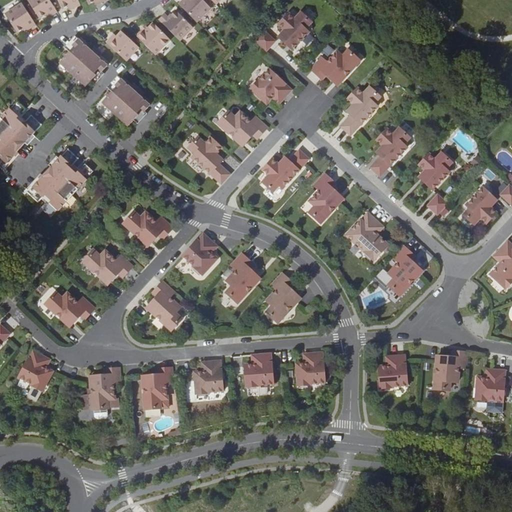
[(55,10),(48,0),(25,0),(37,17),(42,14),(46,11),(49,15),(55,10)]
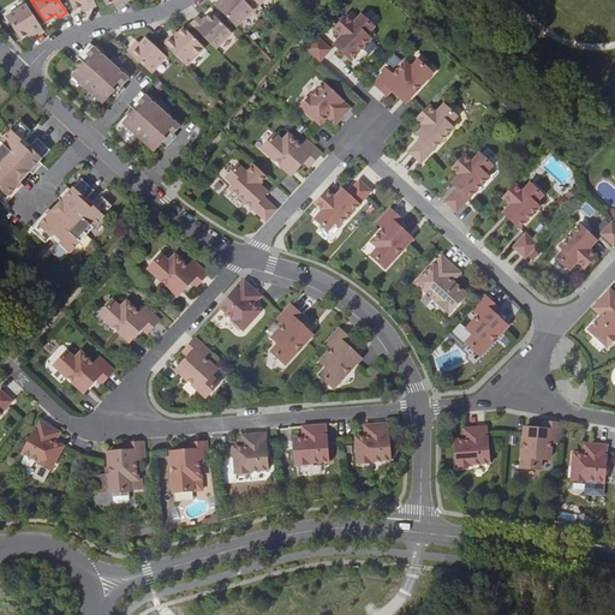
[(219,0),(214,0),(210,4),(231,25),(249,9),(239,0),(220,0),(220,1),(219,0)]
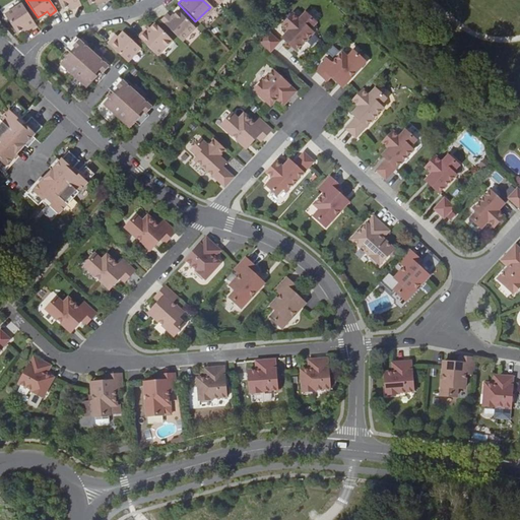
[(35,23),(21,3),(3,14),(15,31),(21,28),(25,25),(27,27),(35,23)]
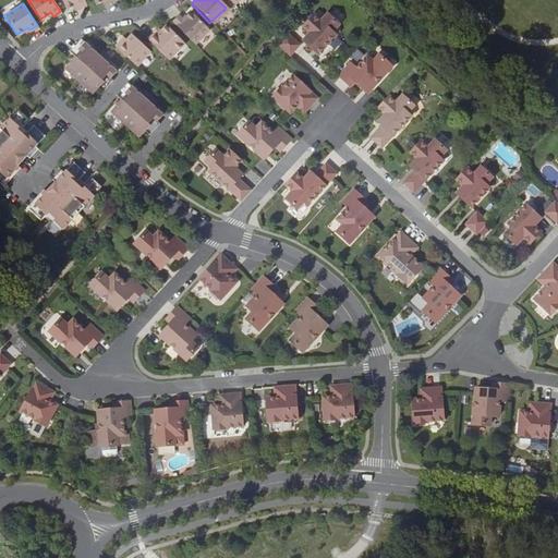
[(177,14),(170,21),(192,44),(207,29),(190,11),(181,19),(177,14)]
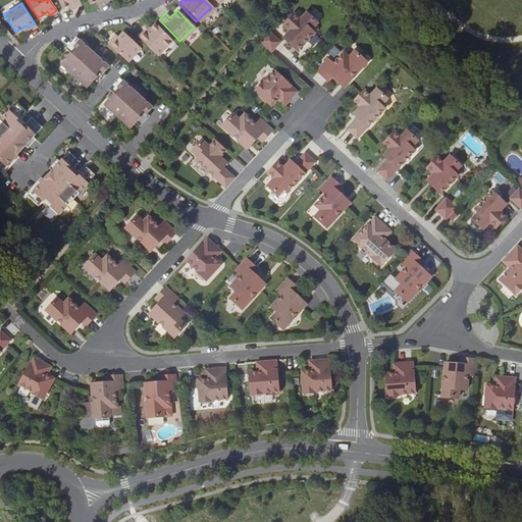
[(317,22),(307,13),(301,20),(294,13),(283,24),(291,31),(288,35),(291,38),(288,42),(298,51),(314,33),(311,30),(317,22)]
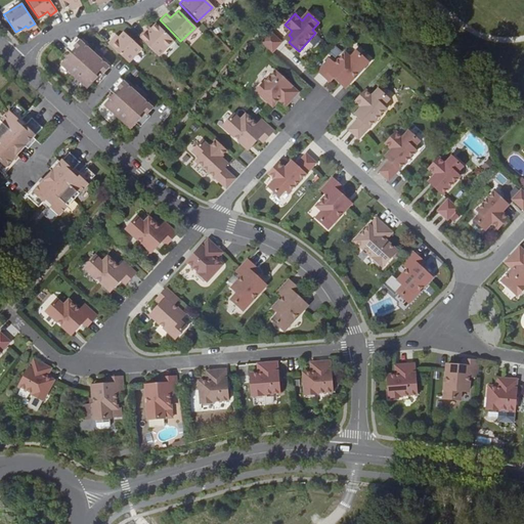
[(142,29),(136,35),(155,54),(171,40),(154,22),(145,31),(142,29)]
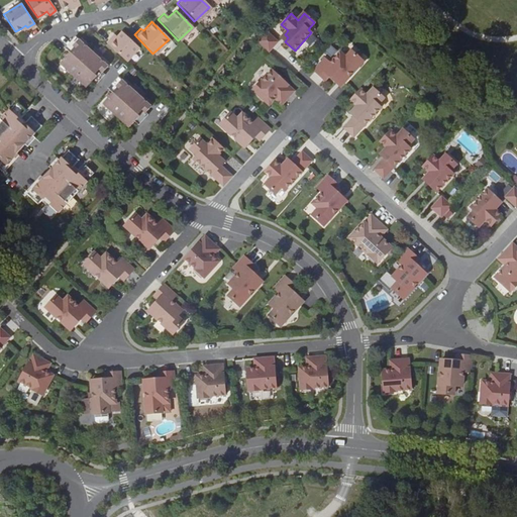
[(276,41),(264,31),(254,41),(267,52),(276,41)]
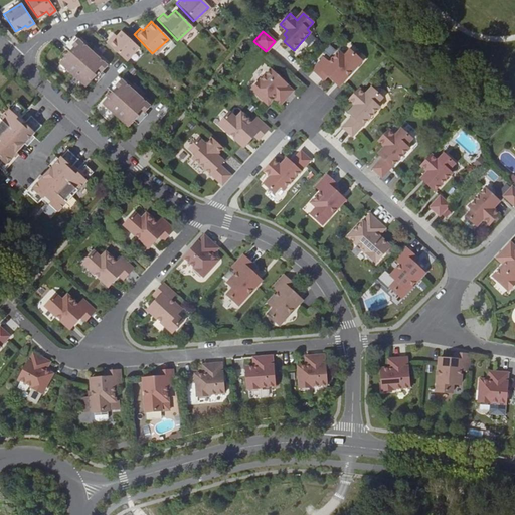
[(113,40),(107,45),(127,64),(140,49),(123,34),(118,40),(115,42),(113,40)]
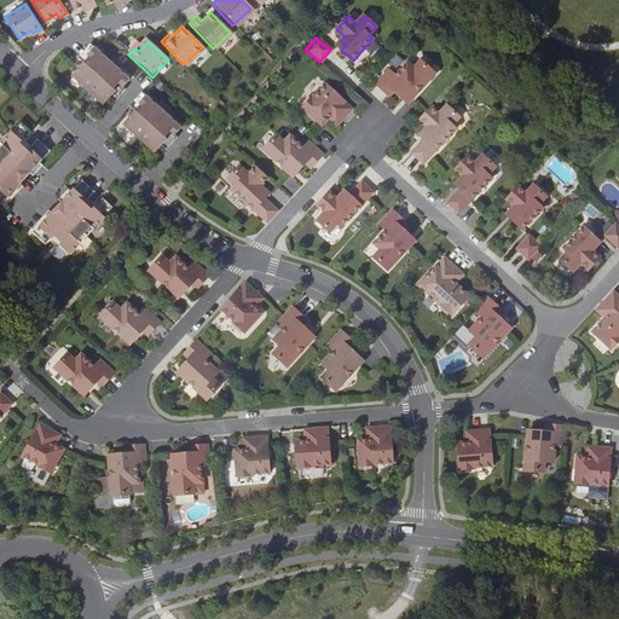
[(77,65),(71,73),(103,102),(108,97),(111,93),(115,91),(113,88),(119,84),(121,87),(128,80),(103,56),(93,46),(86,52),(91,57),(85,63),(84,61),(77,65)]
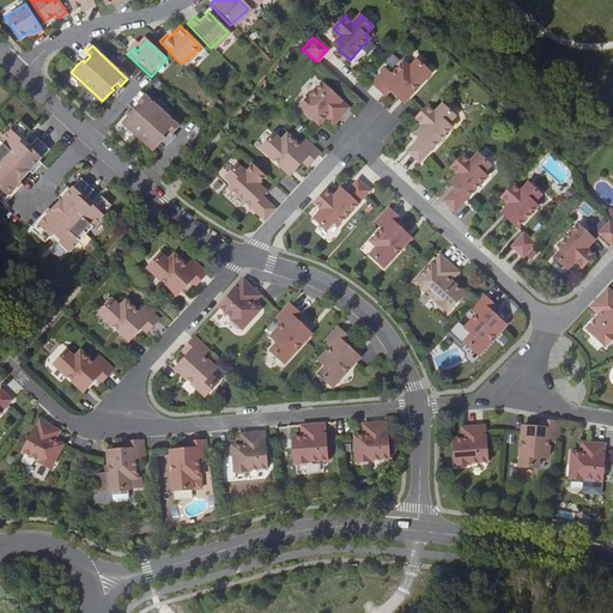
[(90,56),(85,52),(84,50),(73,60),(77,65),(83,60),(84,62),(90,56)]
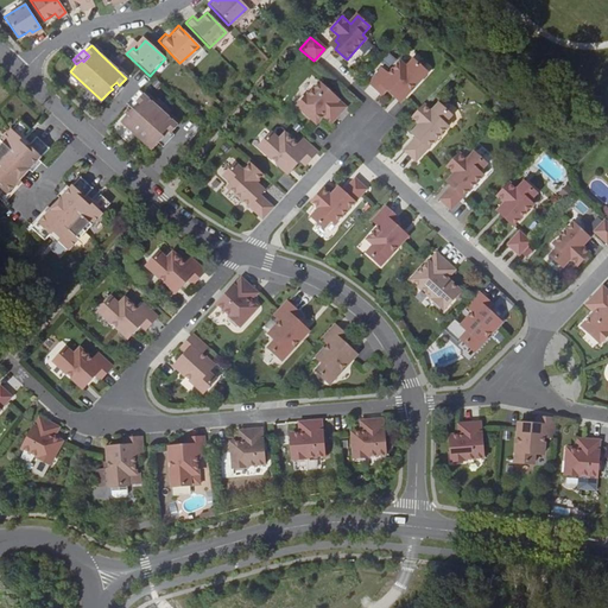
[(101,55),(114,67),(116,63),(105,51),(101,55)]
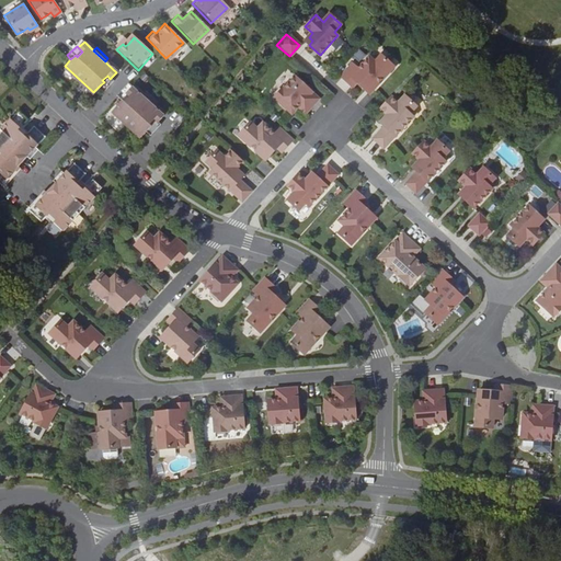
[(374,89),(395,67),(381,55),(375,63),(369,57),(358,68),(353,63),(340,76),(353,88),(357,82),(365,90),(369,86),(374,89)]
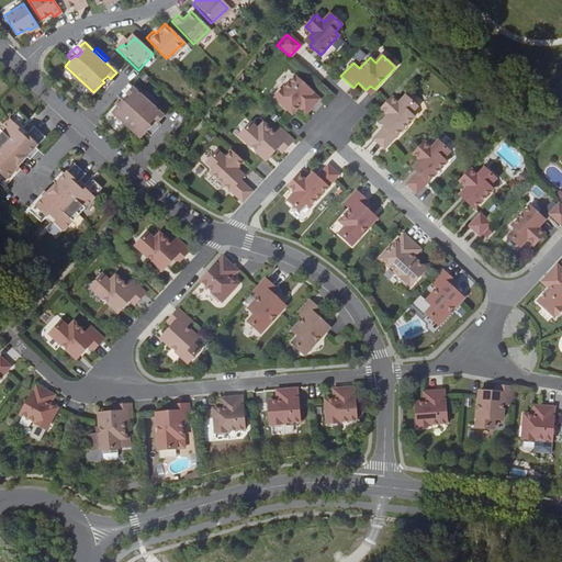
[(120,76),(116,72),(110,79),(108,76),(102,80),(104,82),(109,87),(120,76)]
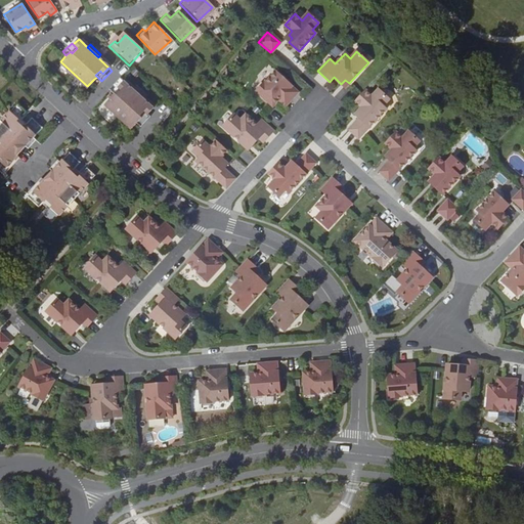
[(299,92),(275,71),(257,91),(273,106),(278,100),(281,97),(289,103),(299,92)]
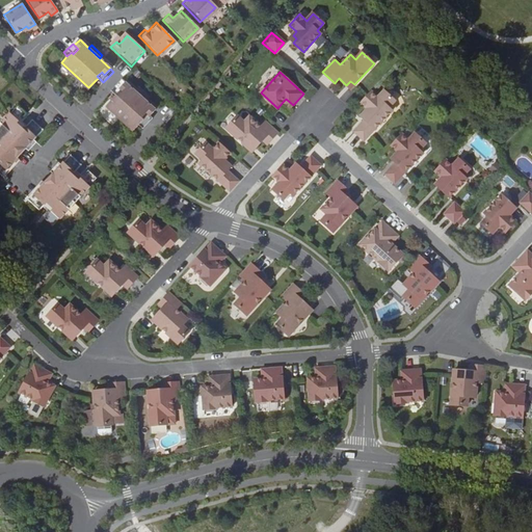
[(124,82),(121,79),(110,88),(115,95),(121,89),(118,87),(124,82)]
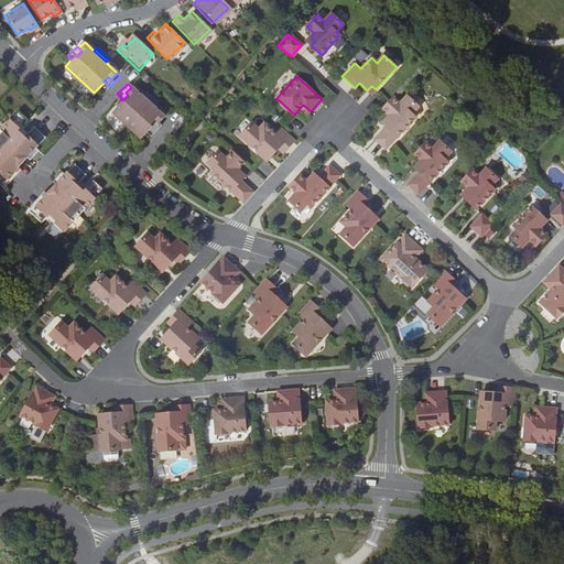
[(112,109),(142,137),(149,131),(153,128),(150,125),(155,120),(159,123),(164,118),(154,108),(143,98),(131,87),(126,93),(128,95),(122,100),(120,102),(116,105),(112,109)]
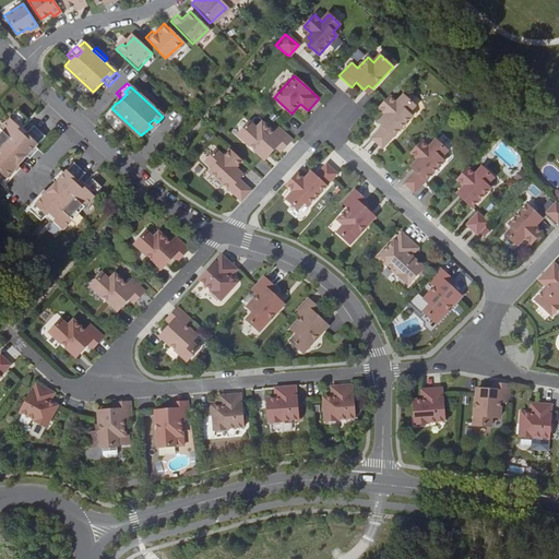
[(156,104),(144,94),(142,97),(153,107),(156,104)]
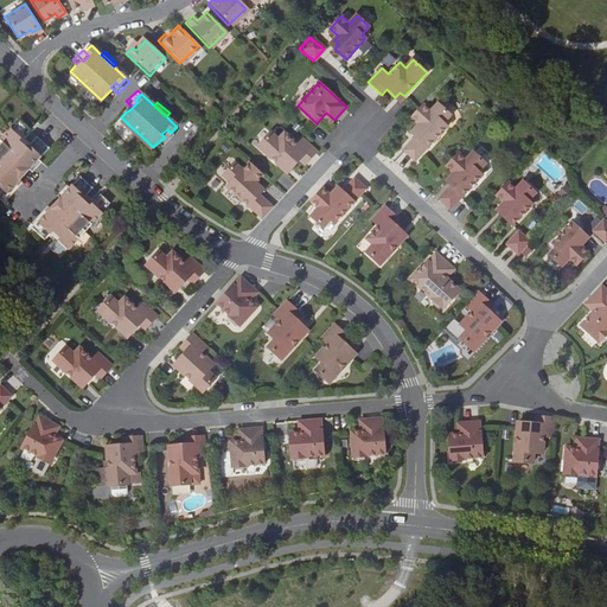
[(430,110),(422,103),(410,116),(419,123),(414,128),(419,132),(414,136),(402,149),(414,160),(446,126),(442,122),(449,114),(438,103),(430,110)]
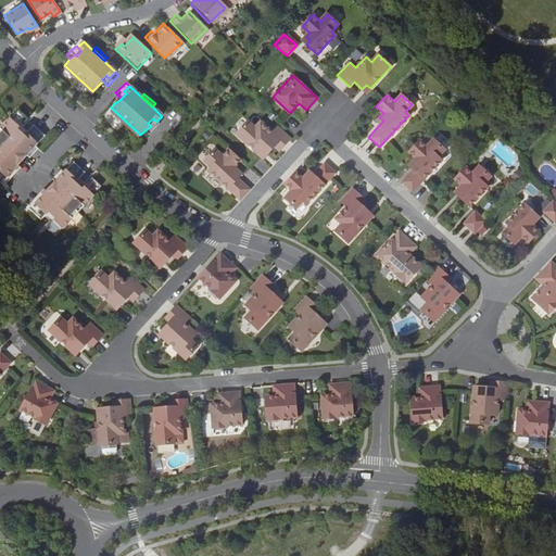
[(306,110),(299,103),(295,106),(303,114),(306,110)]
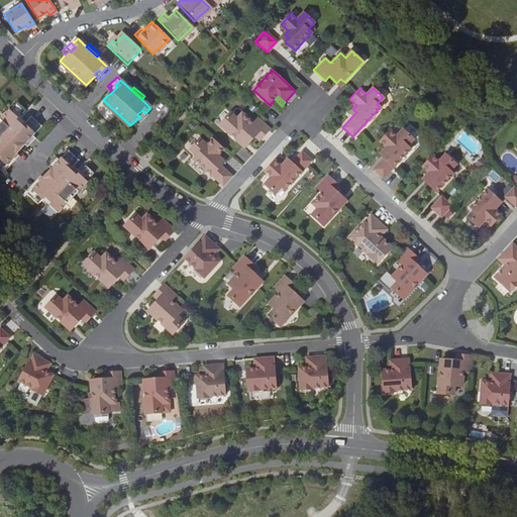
[(13,103),(6,109),(14,117),(15,116),(21,110),(13,103)]
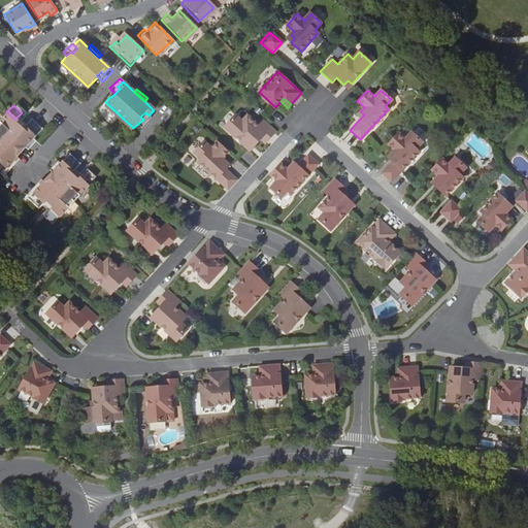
[(14,120),(6,111),(0,118),(0,168),(2,170),(12,158),(23,147),(31,139),(39,130),(29,120),(24,126),(20,129),(12,122),(14,120)]
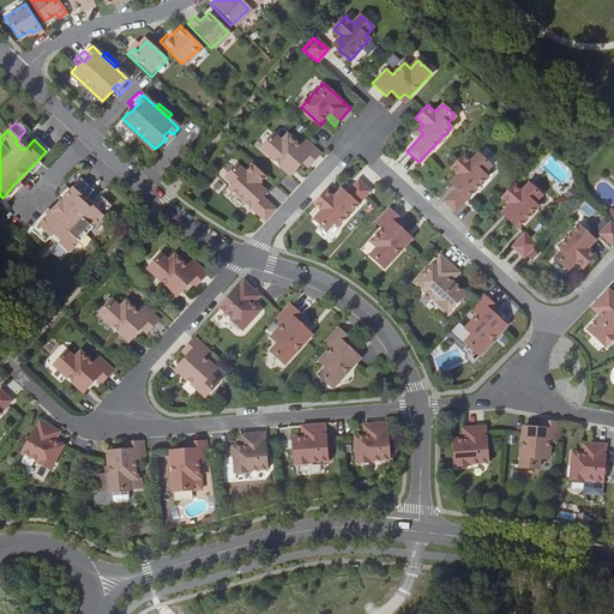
[(162,143),(166,146),(175,137),(169,131),(163,136),(167,139),(162,143)]
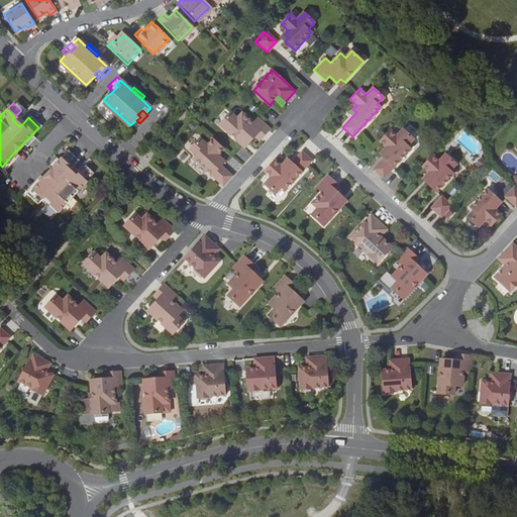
[(237,119),(231,113),(220,124),(240,143),(244,139),(248,143),(255,136),(260,140),(271,129),(257,117),(252,122),(242,113),(237,119)]
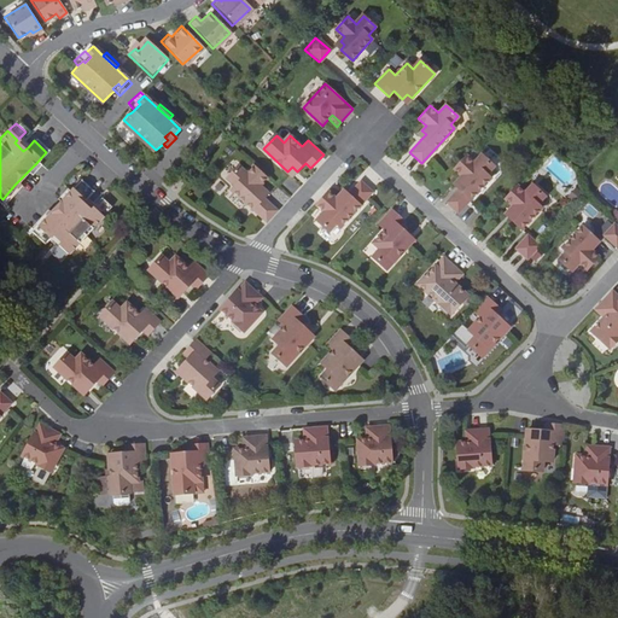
[(18,139),(17,140),(15,143),(23,151),(28,147),(18,139)]
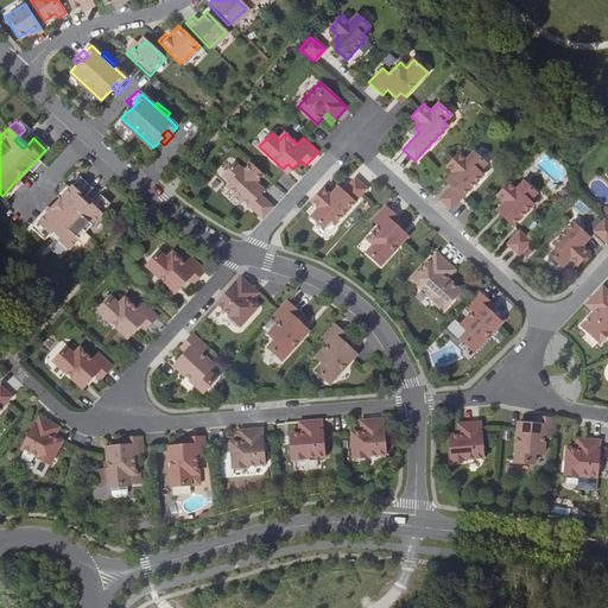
[(466,159),(457,152),(445,165),(454,172),(450,177),(454,181),(450,185),(438,198),(450,209),(482,173),(477,170),(485,163),(473,151),(466,159)]
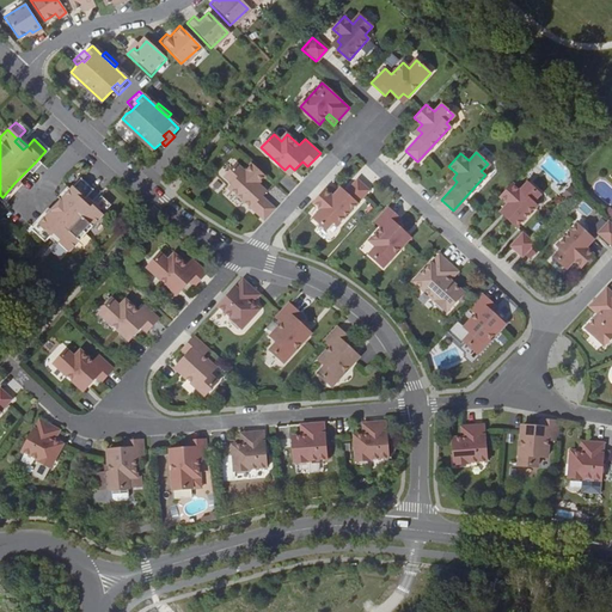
[(40,165),(36,161),(26,171),(30,175),(40,165)]
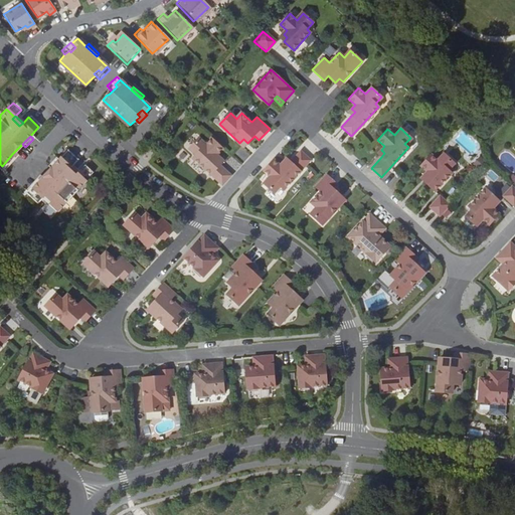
[(214,163),(218,159),(214,156),(220,149),(209,139),(203,146),(196,140),(187,150),(194,156),(191,160),(220,186),(229,176),(218,166),(214,163)]
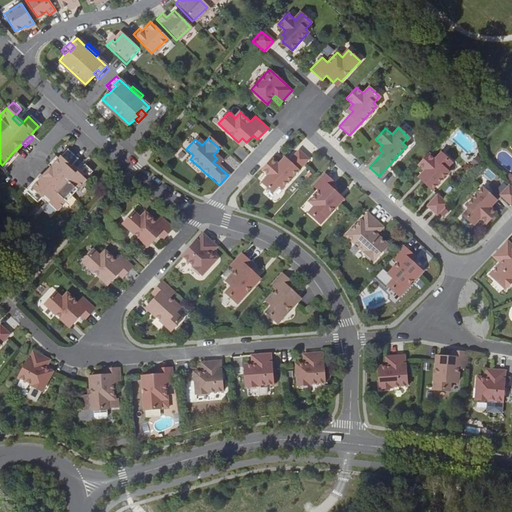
[(271,158),(261,168),(268,175),(261,181),(272,190),(278,184),(281,187),(308,158),(298,149),(288,160),(285,163),(281,160),(278,164),(271,158)]
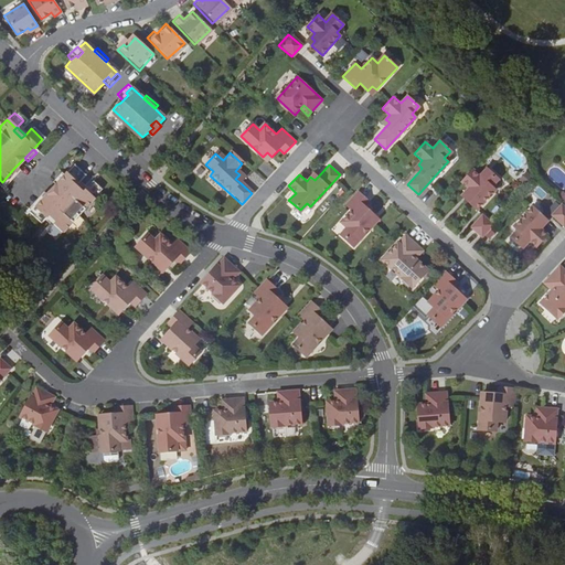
[(72,166),(44,194),(32,206),(44,219),(46,215),(55,223),(53,225),(61,233),(92,199),(84,191),(82,193),(74,185),(77,182),(84,176),(72,166)]
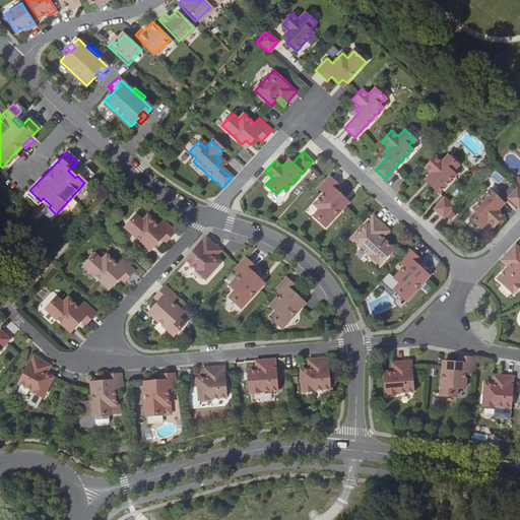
[(0,166),(0,174),(16,157),(12,155),(2,168),(0,166)]
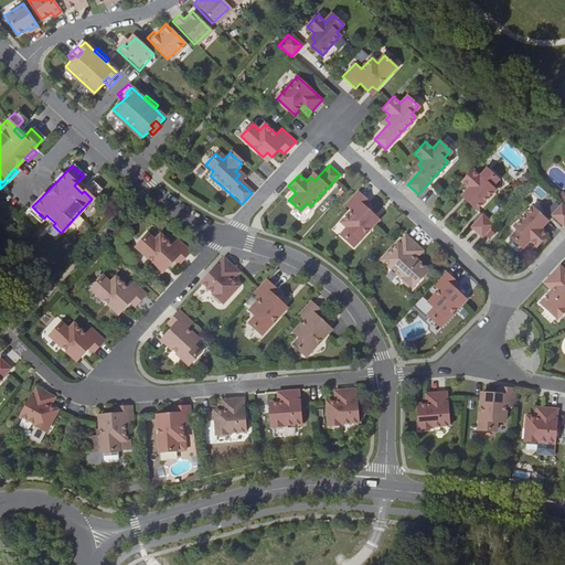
[(498,179),(487,169),(480,176),(472,169),(461,181),(469,188),(465,192),(469,195),(466,200),(477,210),(494,190),(491,185),(498,179)]
